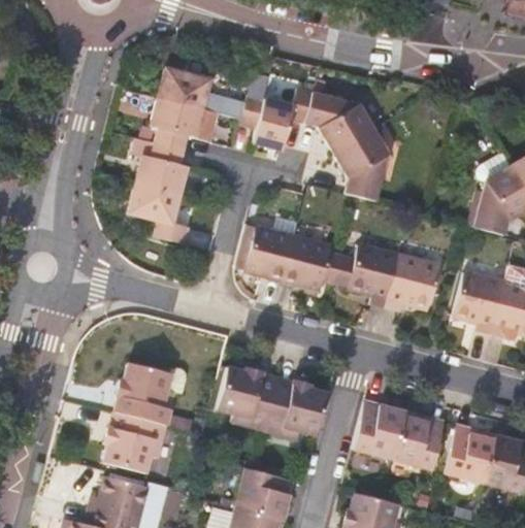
[(166,70),(158,99),(218,114),(240,121),(239,125),(255,130),(263,98),(268,77),(255,74),(251,95),(248,95),(245,104),(206,95),(210,81),(166,70)]
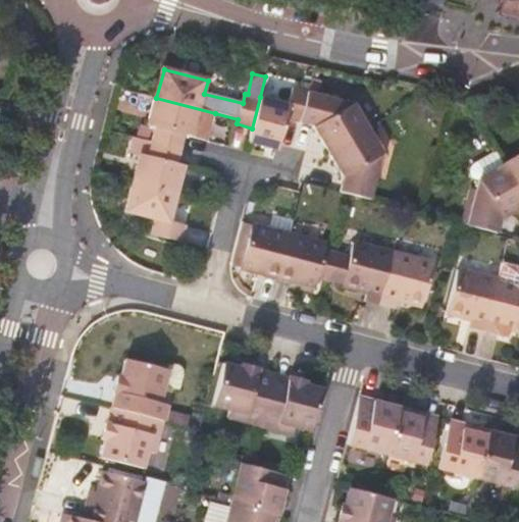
[(252,128),(249,140),(277,148),(277,144),(284,118),(300,122),(308,92),(294,88),(290,105),(260,97),(252,128)]
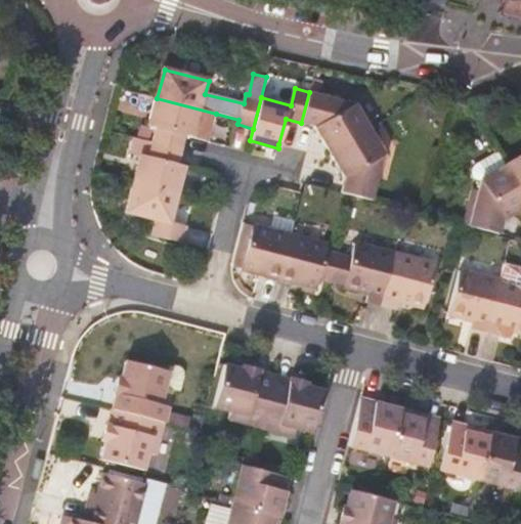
[(309,92),(301,123),(315,127),(330,153),(370,128),(356,104),(309,92)]
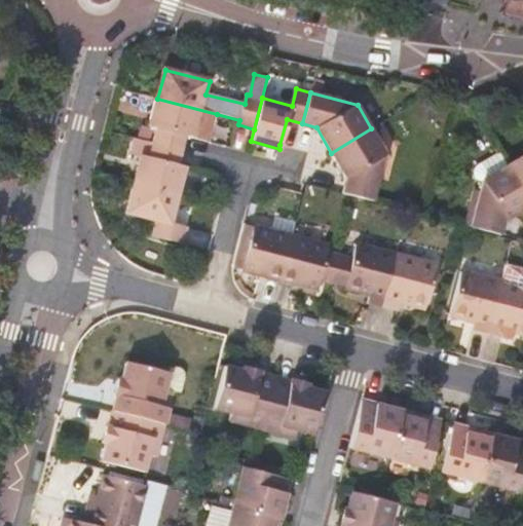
[(217,114),(157,99),(150,127),(156,129),(153,142),(184,150),(188,137),(209,142),(210,142),(217,114)]
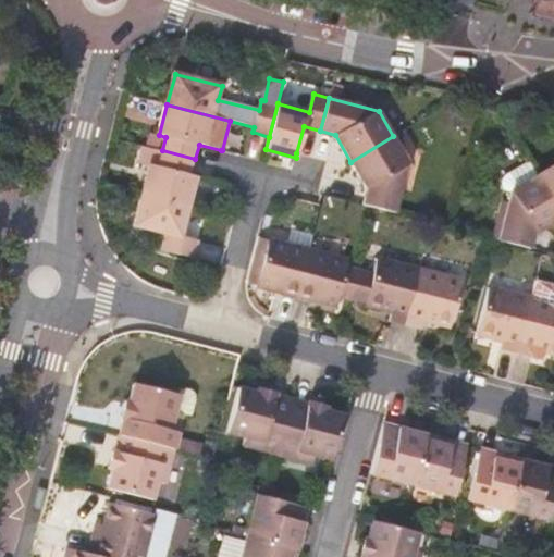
[(410,165),(393,136),(351,162),(367,190),(364,205),(377,208),(398,213),(410,165)]
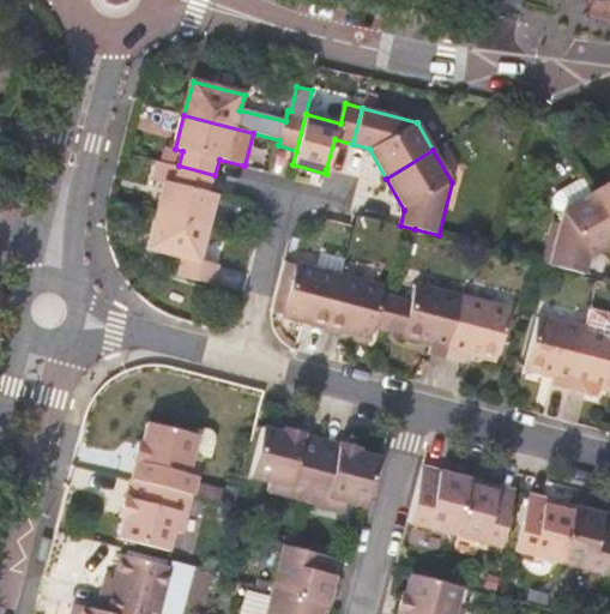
[(167,182),(158,215),(210,229),(218,194),(211,192),(215,175),(179,166),(161,162),(157,180),(167,182)]
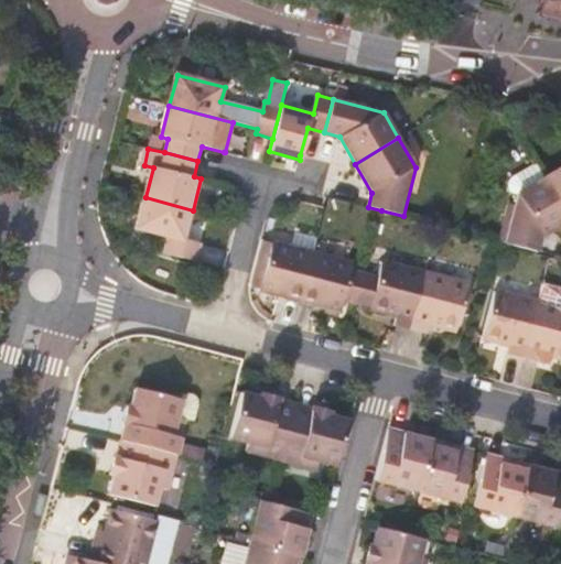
[(517,194),(547,179),(537,162),(507,179),(504,185),(508,193),(517,194)]
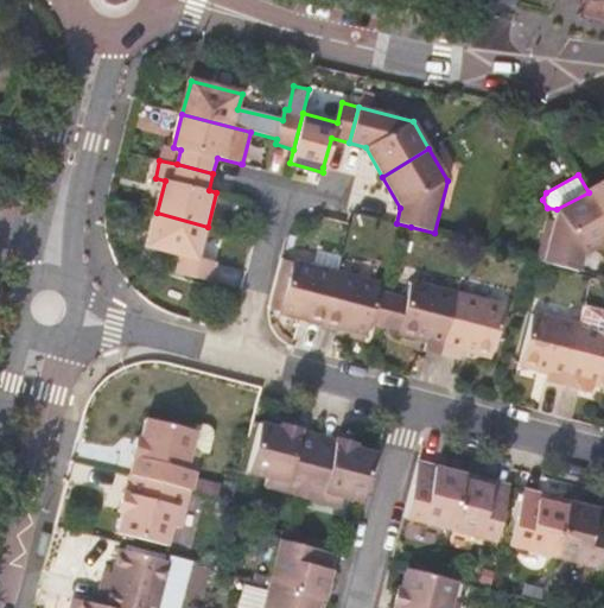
[(603,184),(589,192),(603,219),(603,184)]
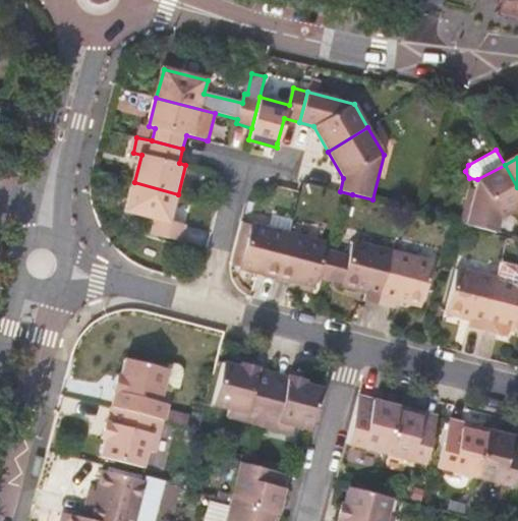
[(477,179),(465,224),(497,232),(501,216),(517,206),(517,187),(505,165),(477,179)]
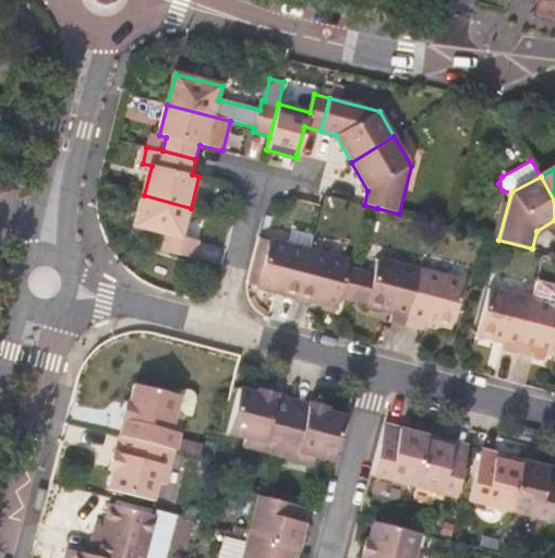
[(191,208),(144,195),(136,225),(168,232),(165,249),(196,256),(201,241),(183,237),(191,208)]
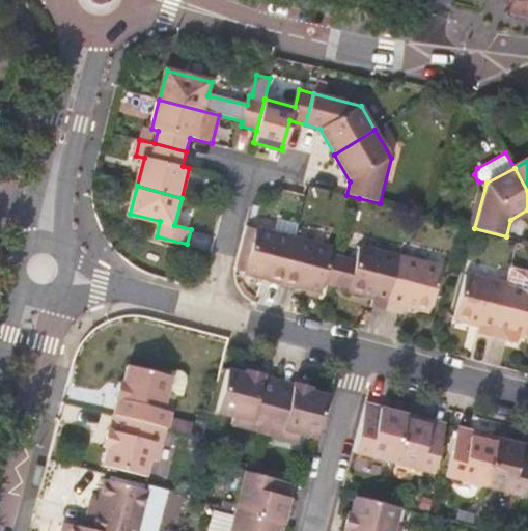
[(247,225),(235,270),(283,282),(296,238),(247,225)]
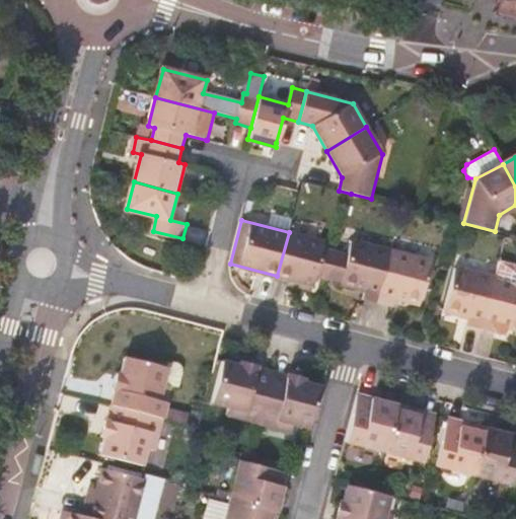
[(326,241),(289,232),(277,276),(314,285),(316,278),(324,247),(326,241)]
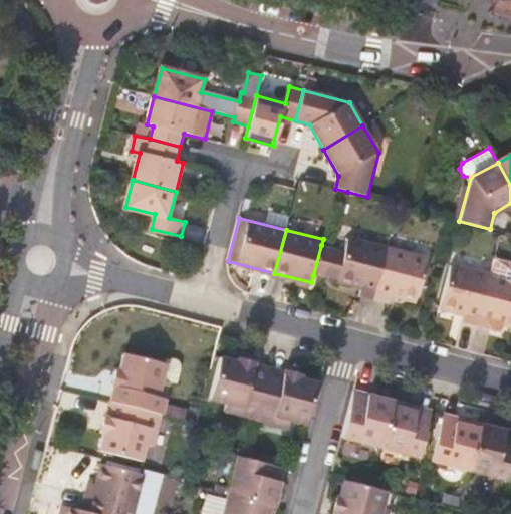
[(360,295),(375,299),(389,249),(348,238),(344,251),(336,280),(362,287),(360,295)]
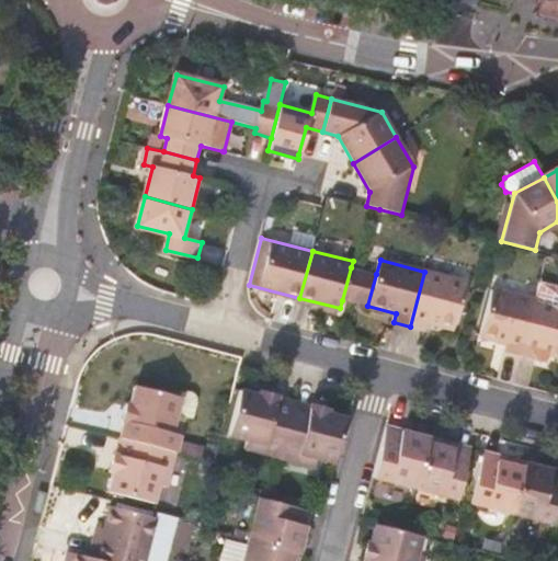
[(363,271),(351,267),(342,300),(354,302),(363,271)]
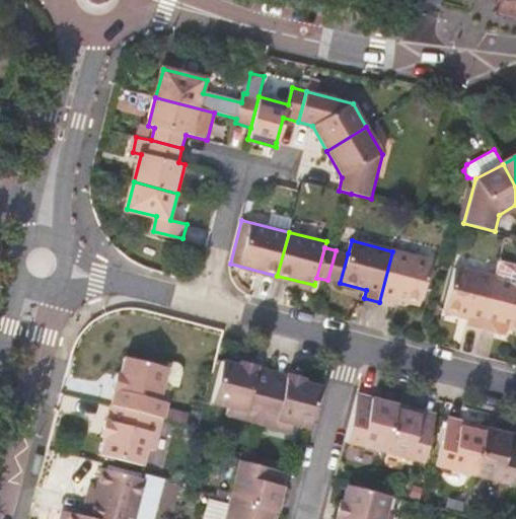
[(348,253),(336,250),(327,280),(340,283),(348,253)]
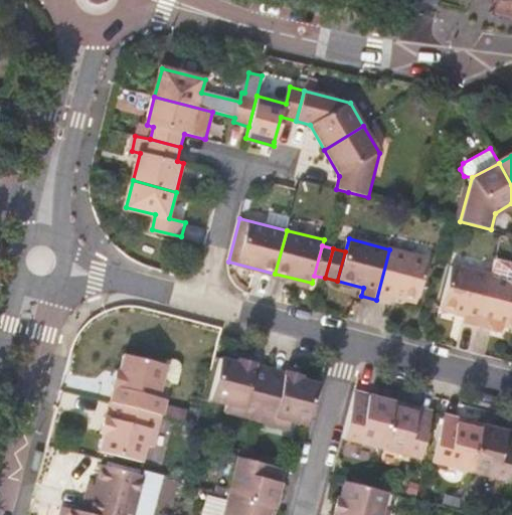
[(389,249),(376,300),(390,304),(393,294),(417,300),(428,260),(389,249)]
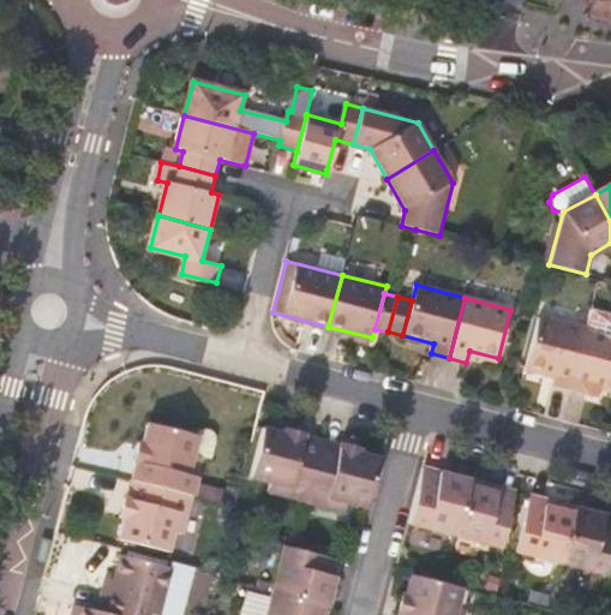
[(610,314),(592,310),(587,329),(610,335),(610,314)]
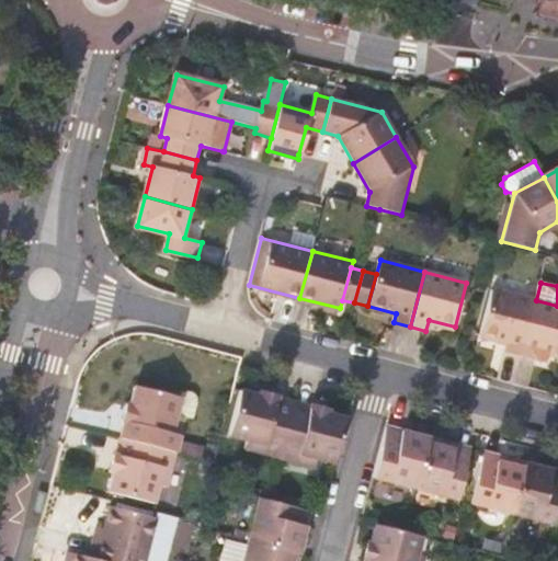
[(522,355),(536,300),(492,289),(480,334),(507,342),(504,351),(522,355)]
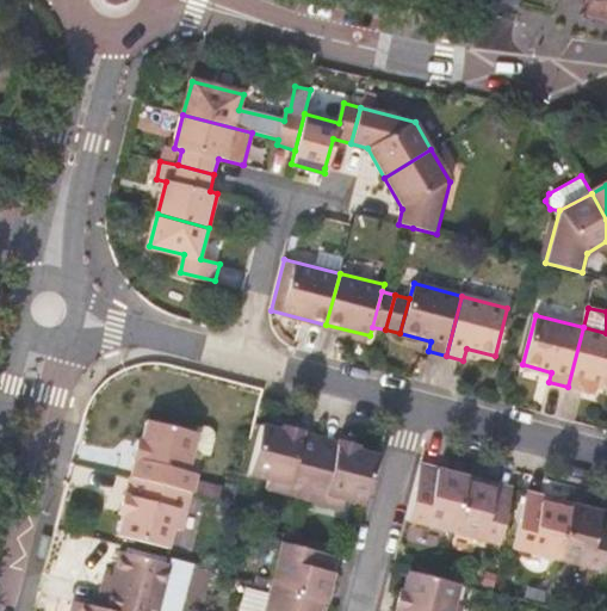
[(606,333),(583,327),(568,387),(583,392),(594,394),(596,383),(606,384),(606,333)]
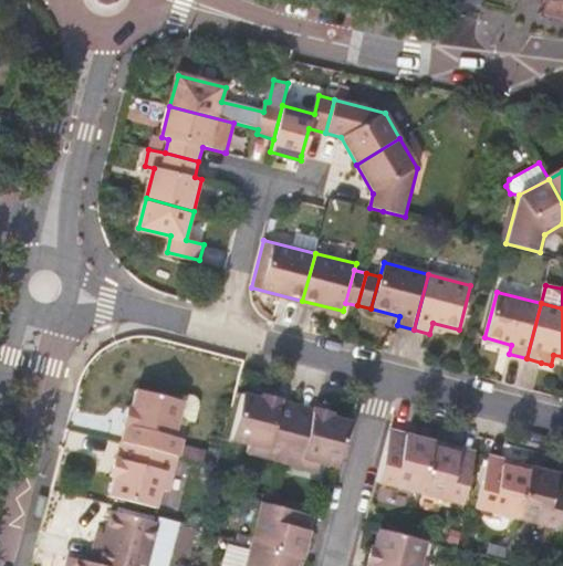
[(126,426),(122,441),(179,454),(181,446),(187,422),(179,421),(185,400),(138,389),(133,409),(128,408),(124,426),(126,426)]
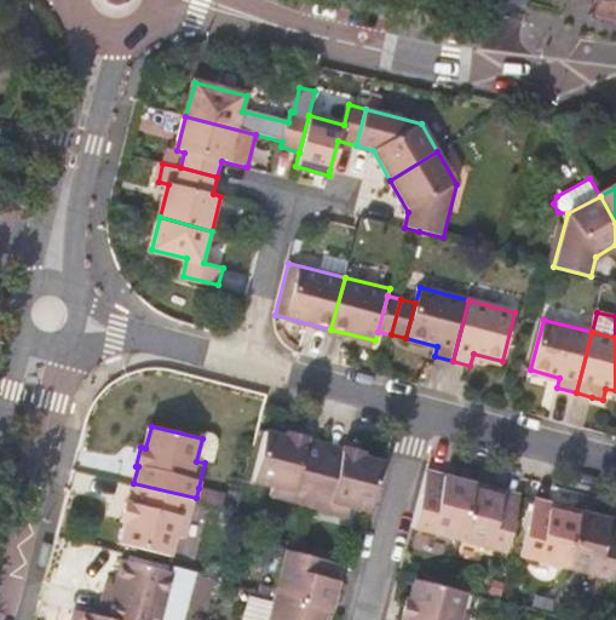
[(274,493),(314,504),(329,442),(312,437),(314,434),(291,428),(289,432),(270,426),(255,481),(276,486),(274,493)]
